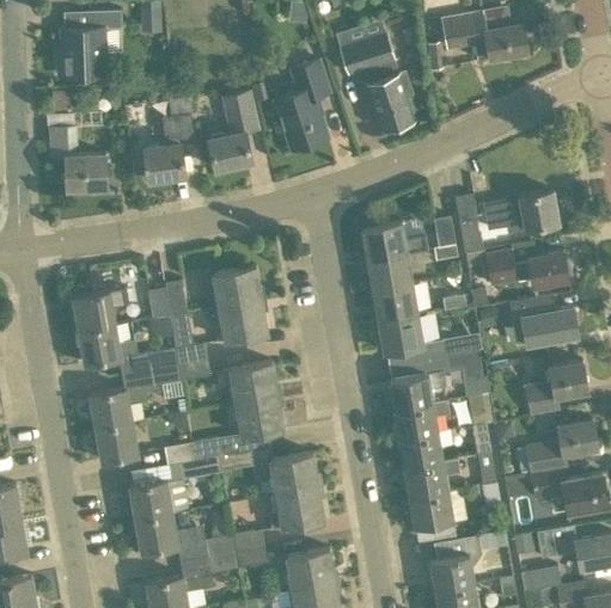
[(439,0),(431,0),(425,1),(427,18),(443,16),(439,0)]
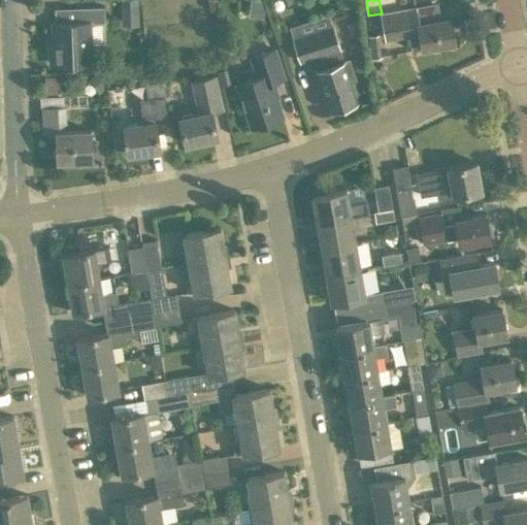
[(456,45),(451,20),(440,22),(437,5),(381,15),(385,43),(408,39),(412,54),(422,51),(456,45)]
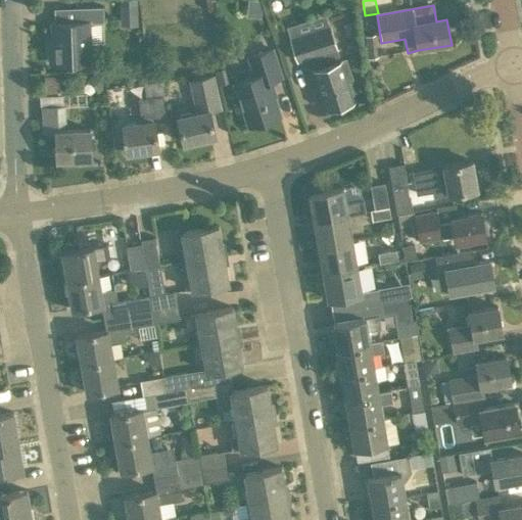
[(121,7),(122,28),(139,28),(138,6),(121,7)]
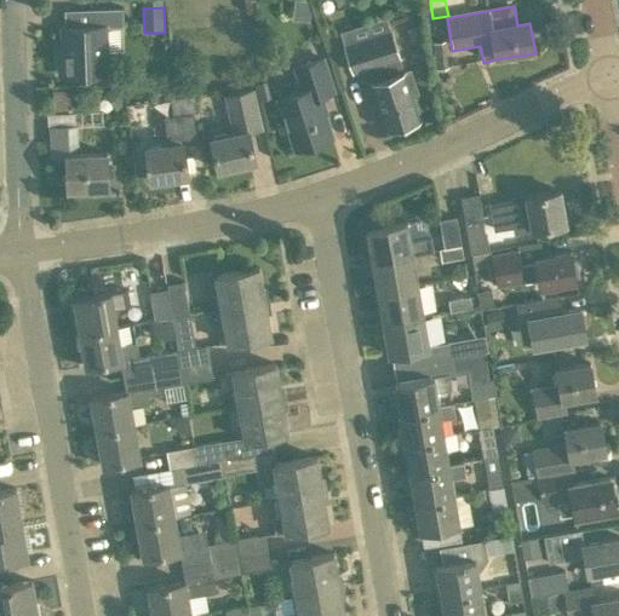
[(124,29),(122,10),(86,11),(87,28),(62,29),(63,56),(58,56),(59,73),(63,73),(63,78),(108,76),(107,29),(124,29)]
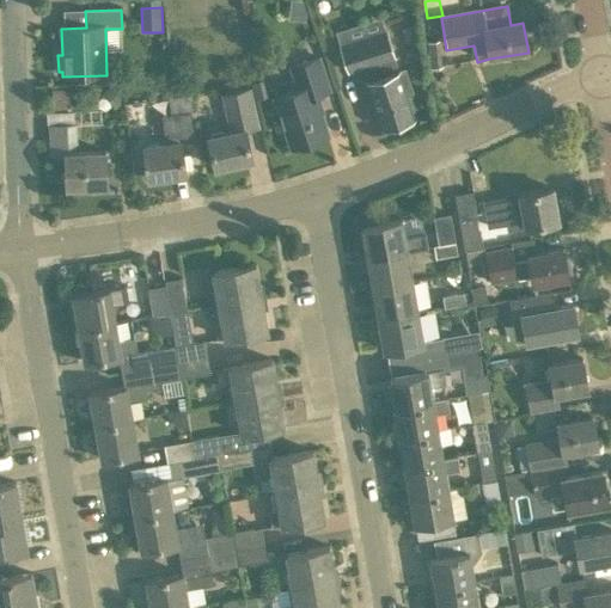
[(382,129),(415,118),(408,96),(414,93),(405,69),(398,72),(386,32),(340,48),(348,75),(362,71),(367,84),(382,129)]
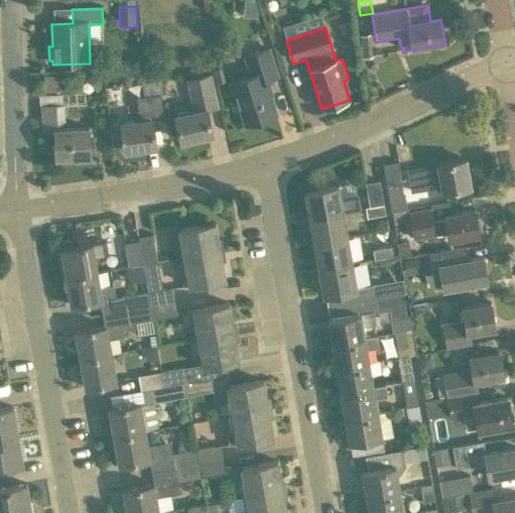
[(373,57),(371,35),(360,36),(363,58),(373,57)]
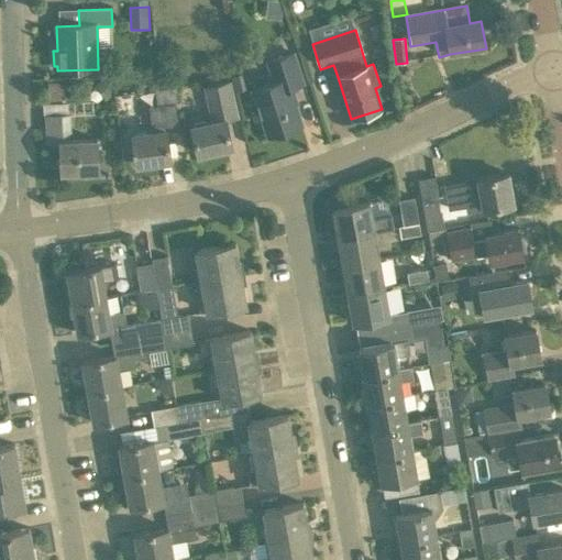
[(270,138),(301,125),(289,91),(305,86),(295,53),(265,63),(273,85),(253,91),(270,138)]
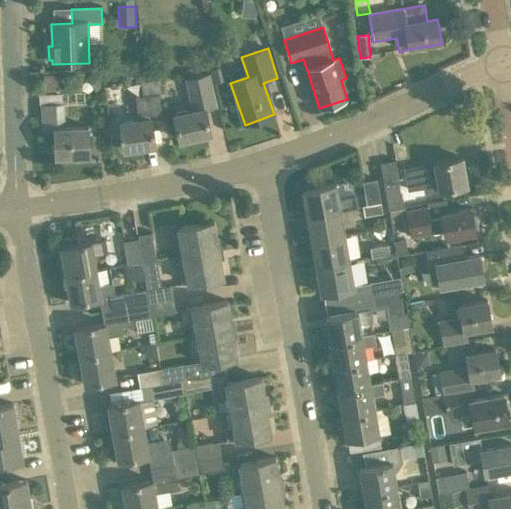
[(181,142),(212,135),(206,111),(218,109),(210,75),(185,81),(192,112),(175,116),(181,142)]
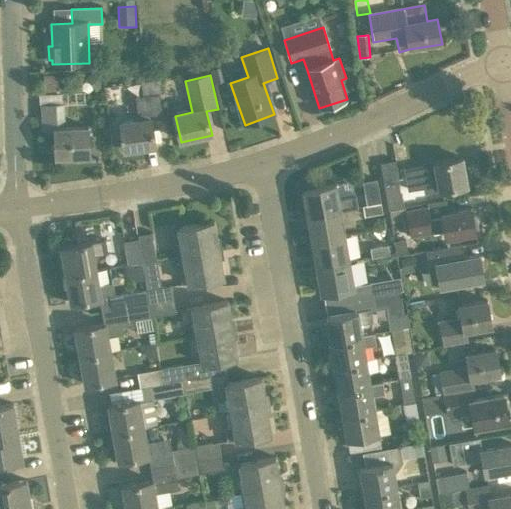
[(44,77),(45,92),(58,92),(58,77),(44,77)]
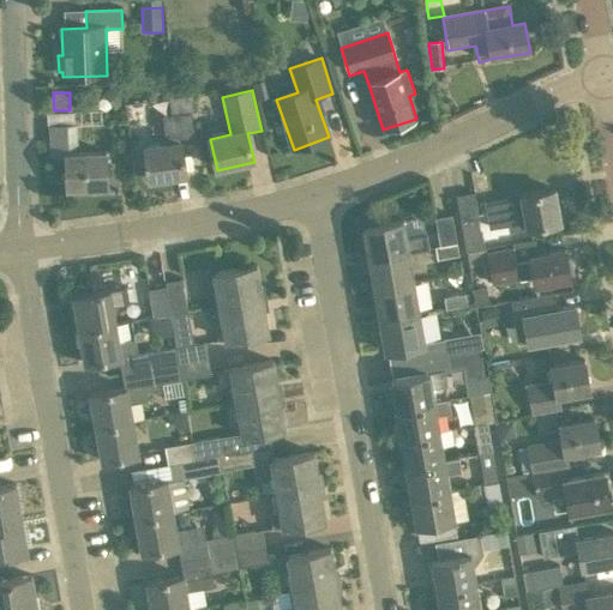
[(149,182),(186,176),(181,145),(196,144),(192,114),(163,119),(167,145),(144,149),(149,182)]
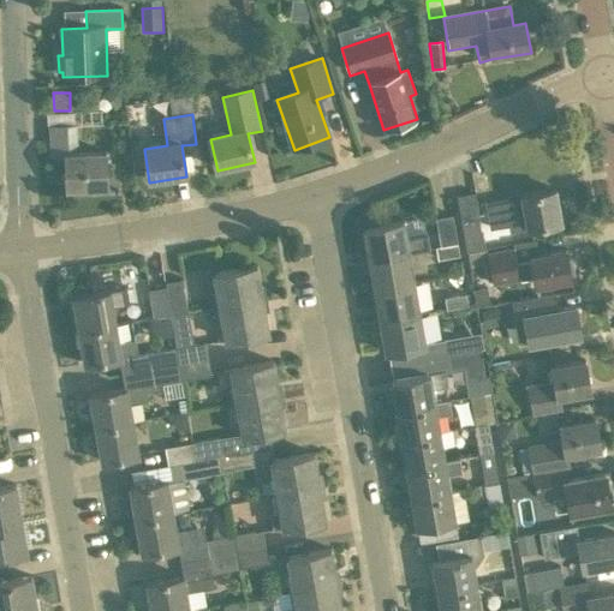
[(107,189),(106,153),(81,154),(79,127),(51,129),(52,157),(66,157),(67,190),(107,189)]
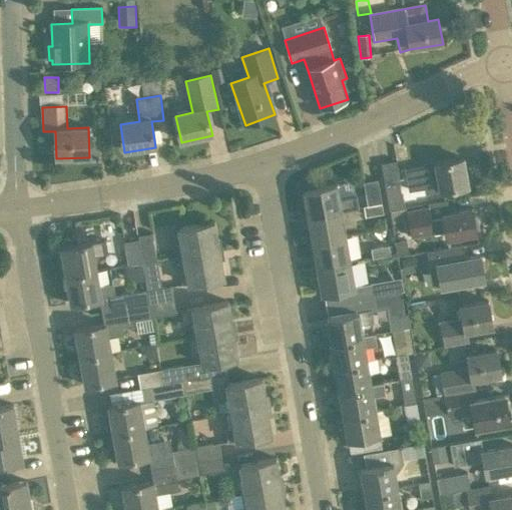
[(463,160),(435,165),(405,171),(409,192),(424,190),(426,195),(440,192),(468,187),(463,160)]
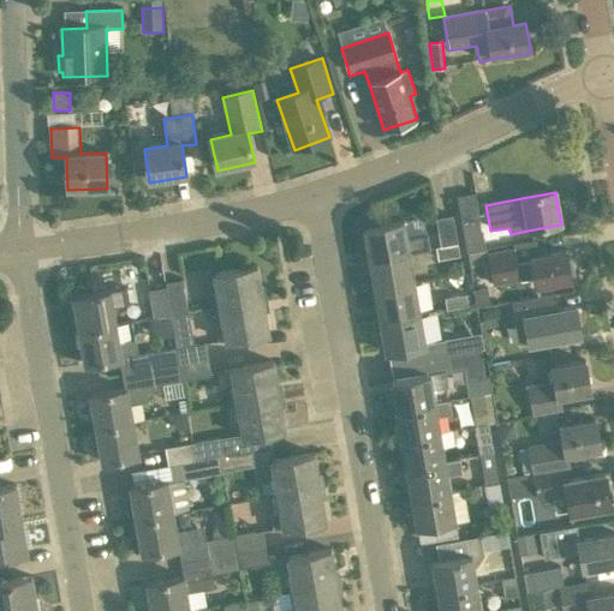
[(462,222),(463,222),(466,243),(468,255),(486,251),(480,220),(475,195),(457,197),(462,222)]
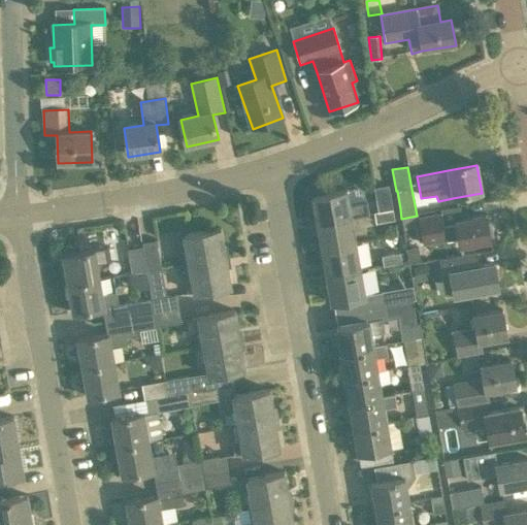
[(374,189),(379,212),(393,210),(389,187),(374,189)]
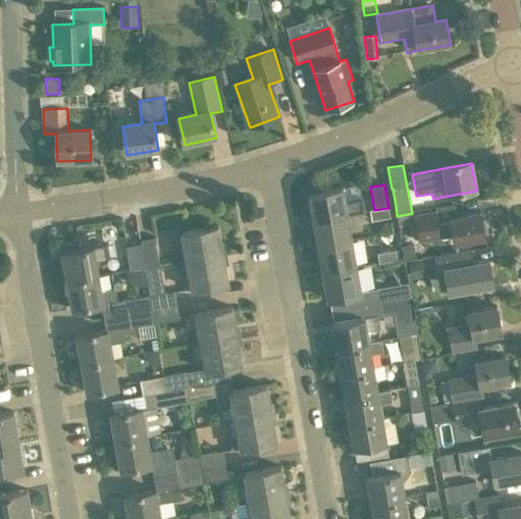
[(343,189),(309,195),(314,221),(348,216),(364,213),(362,202),(346,205),(343,189)]
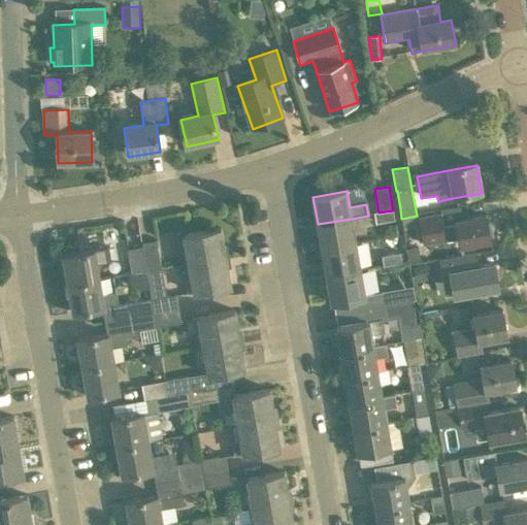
[(395,222),(393,210),(379,212),(374,215),(376,225),(395,222)]
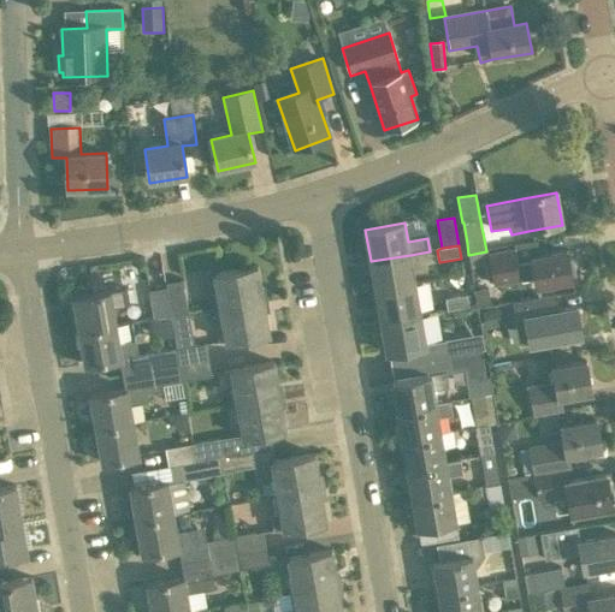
[(567,253),(531,259),(531,262),(518,265),(515,250),(488,255),(486,251),(468,255),(472,271),(490,267),(494,287),(520,283),(534,280),(536,287),(572,281),(567,253)]
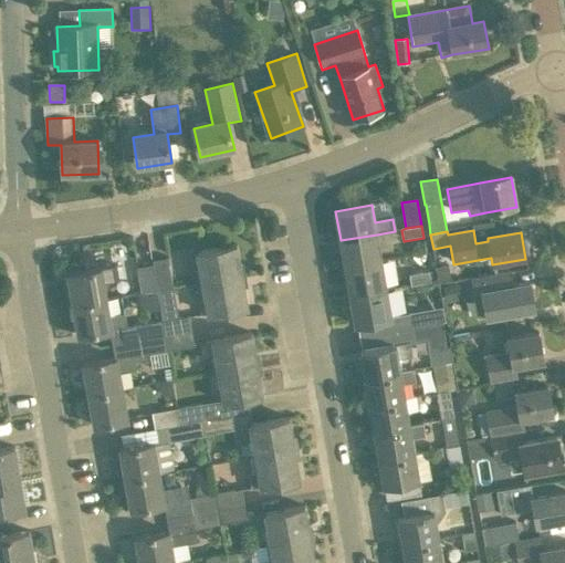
[(377,235),(341,240),(345,269),(382,262),(377,235)]
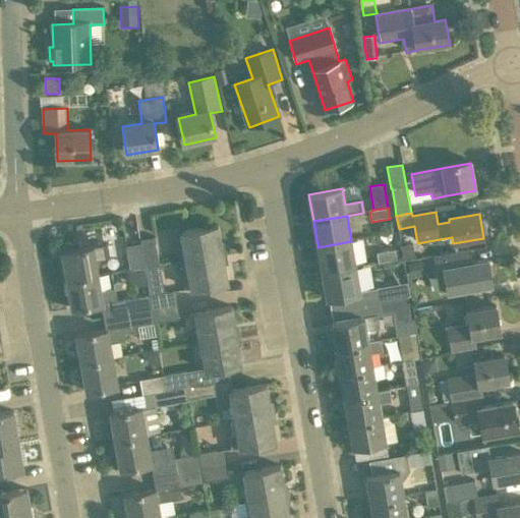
[(218,227),(181,233),(187,263),(223,256),(218,227)]
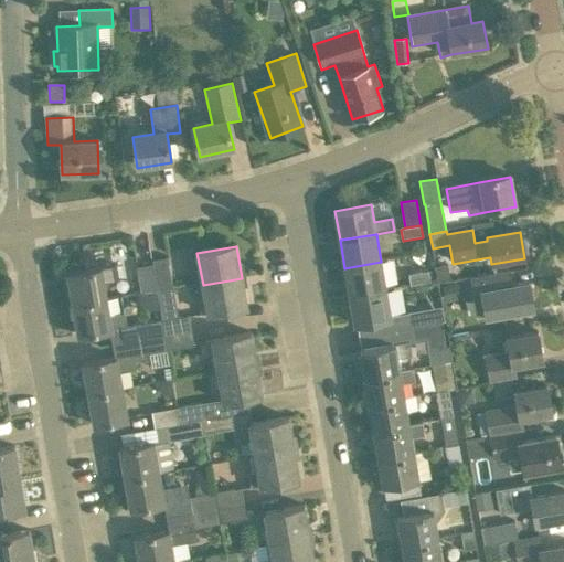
[(152,260),(152,264),(157,289),(173,286),(168,257),(152,260)]
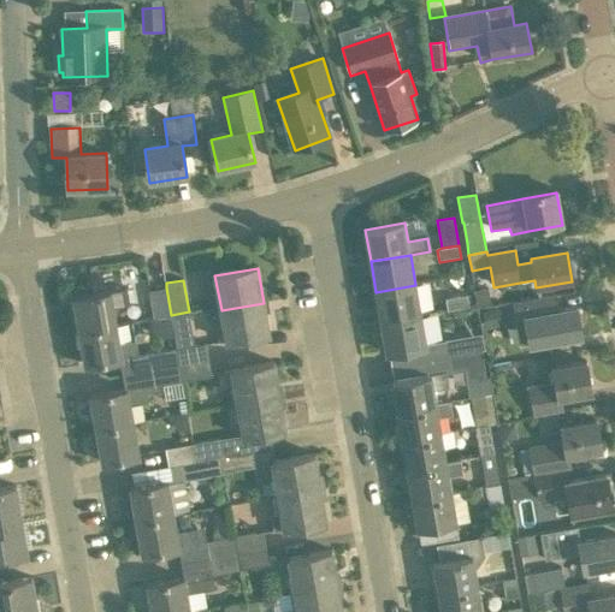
[(415,285),(376,292),(382,322),(420,316),(415,285)]
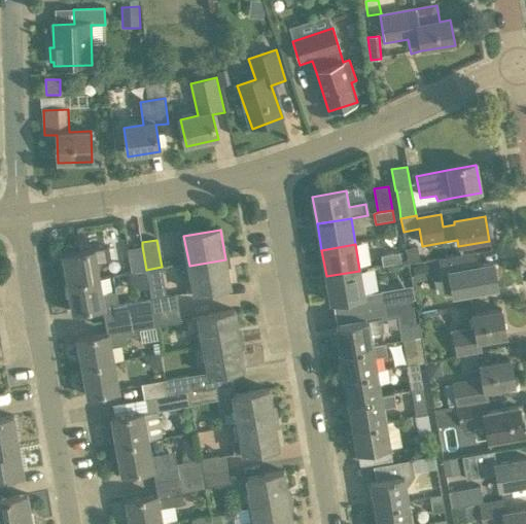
[(142,246),(128,248),(132,272),(146,270),(142,246)]
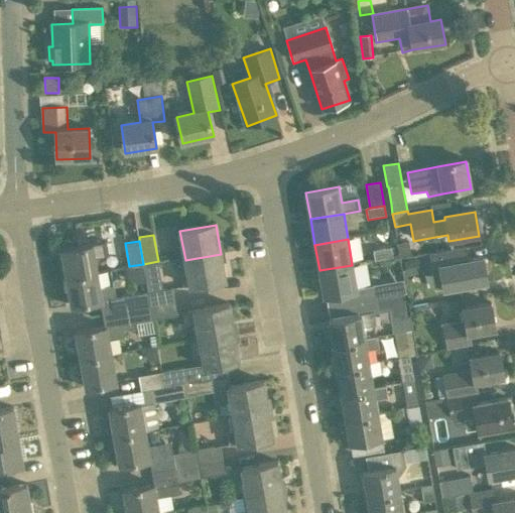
[(400,260),(411,258),(408,243),(397,245),(400,260)]
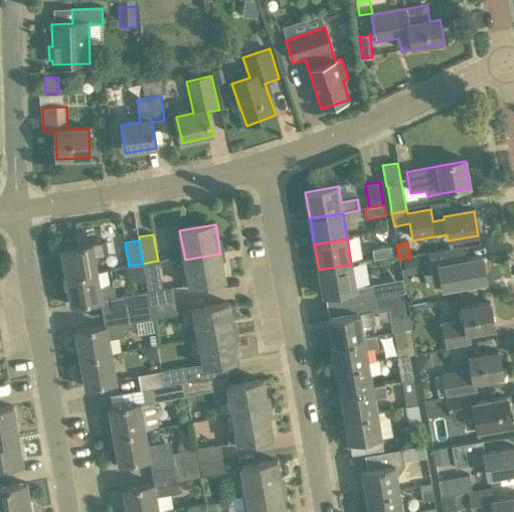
[(61,250),(66,280),(98,275),(95,260),(109,257),(107,243),(93,246),(93,245),(61,250)]
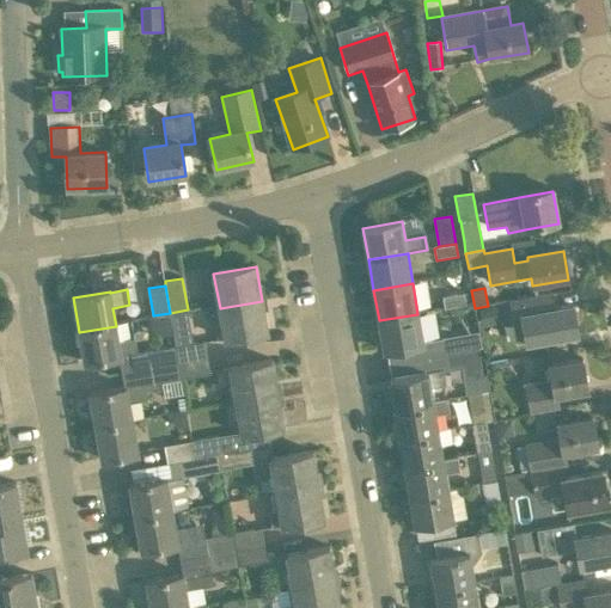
[(578,335),(573,306),(555,309),(553,294),(509,302),(513,325),(538,320),(542,341),(578,335)]
